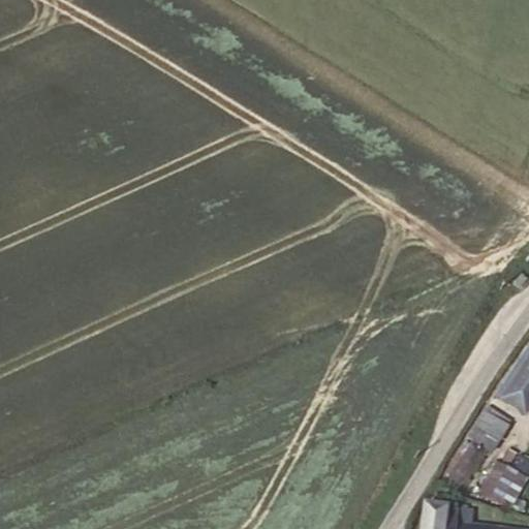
[(528,354),(501,398),(528,416),(528,414),(528,354)]
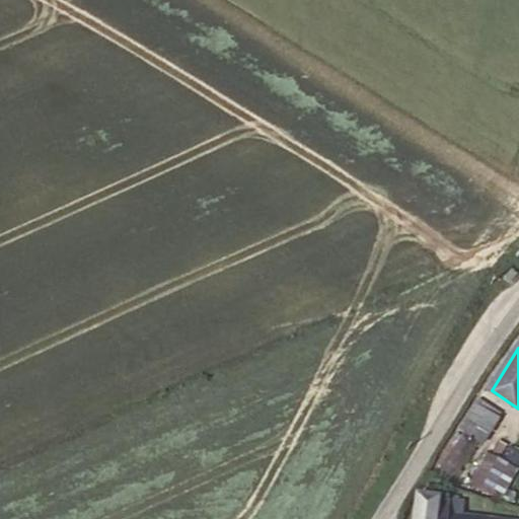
[(484,440),(498,421),(475,403),(462,423),(484,440)]
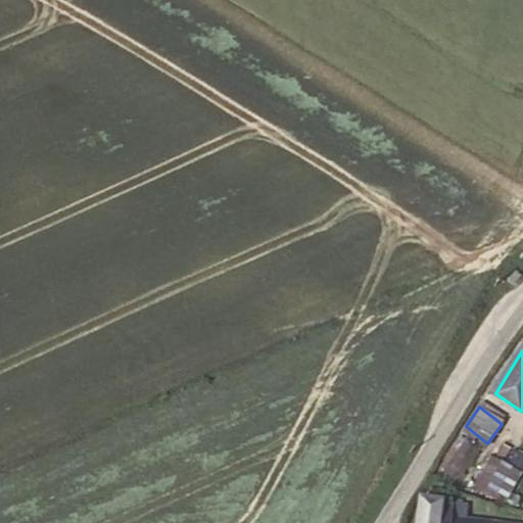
[(469,436),(440,474),(460,486),(485,449),(469,436)]
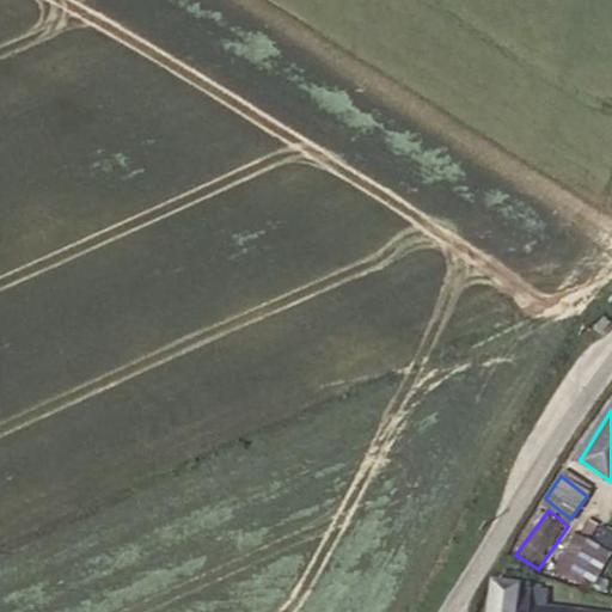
[(552,573),(592,593),(611,552),(611,548),(574,530),(552,573)]
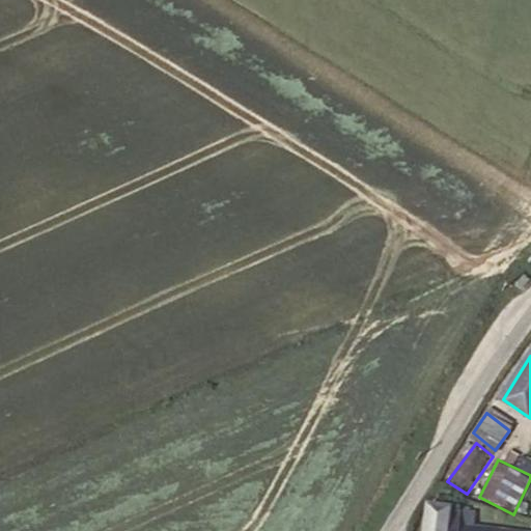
[(426,506),(424,530),(530,530),(466,527),(468,509),(426,506)]
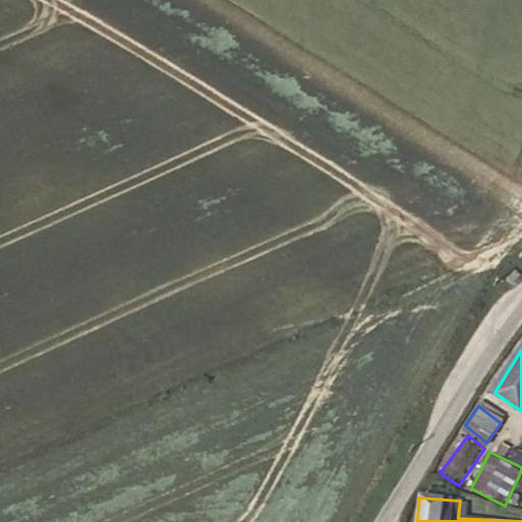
All buildings are outlined.
